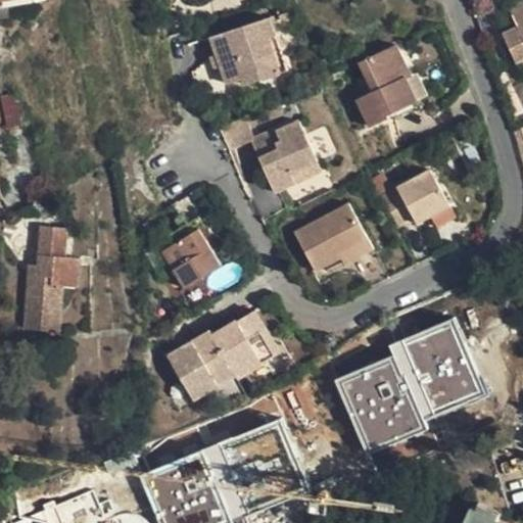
[(518,27),(504,33),(519,65),(522,63),(522,0),(510,7),(518,27)]
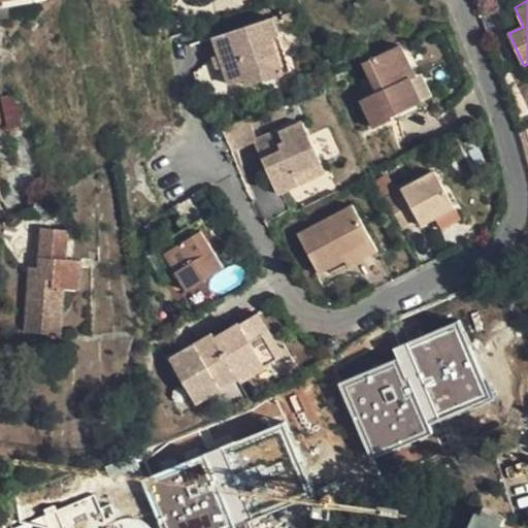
[(261,60),(275,55),(269,37),(279,34),(272,17),(217,37),(232,83),(248,76),(250,84),(267,77),(261,60)]
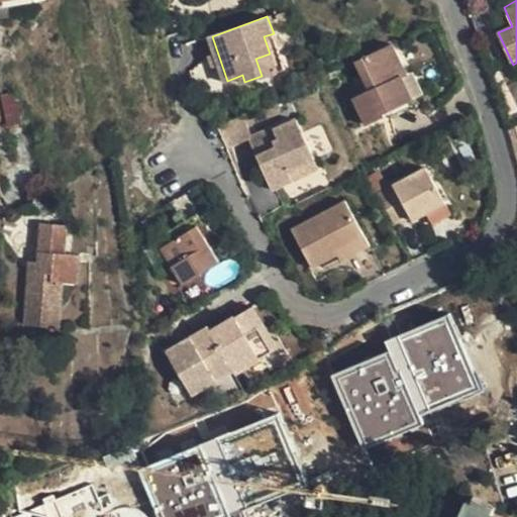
[(280,50),(274,33),(264,36),(270,54),(280,50)]
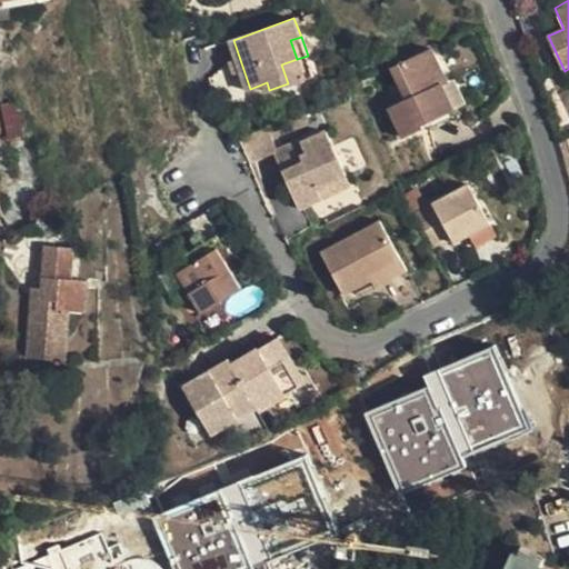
[(435,88),(442,83),(447,81),(431,48),(392,67),(408,99),(390,107),(403,137),(423,128),(421,123),(417,115),(426,111),(430,120),(447,112),(435,88)]
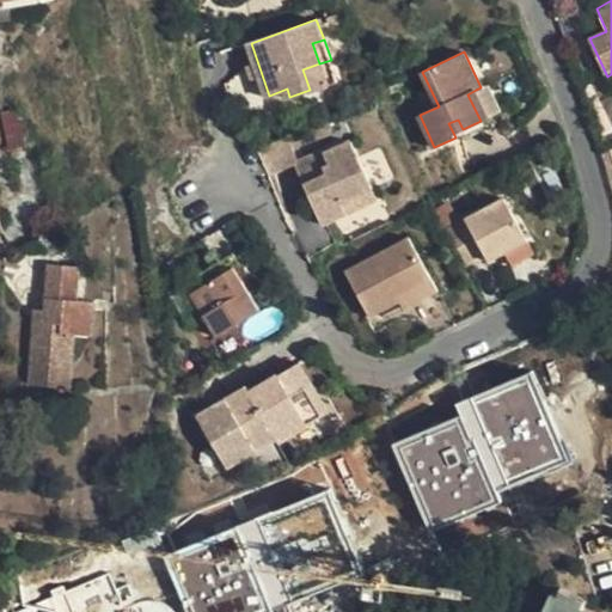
[(331,60),(319,63),(303,69),(310,90),(338,79),(331,60)]
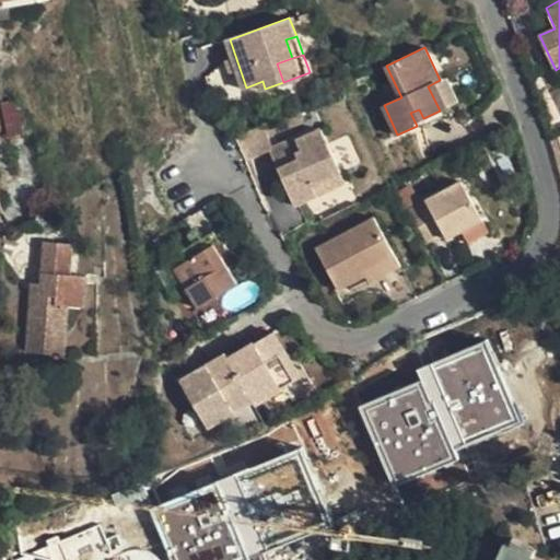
[(447,107),(435,82),(428,86),(440,111),(447,107)]
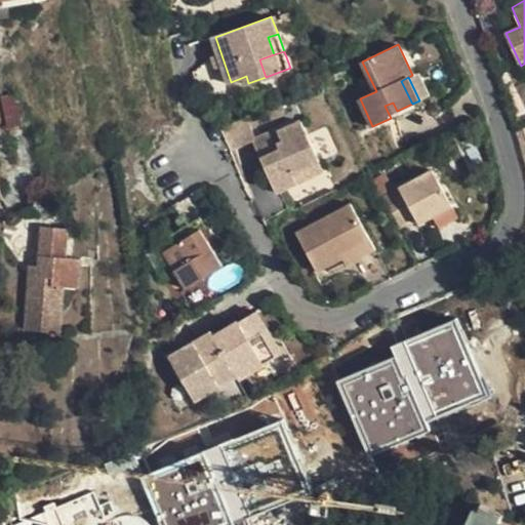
[(19,94),(4,97),(10,125),(25,122),(19,94)]
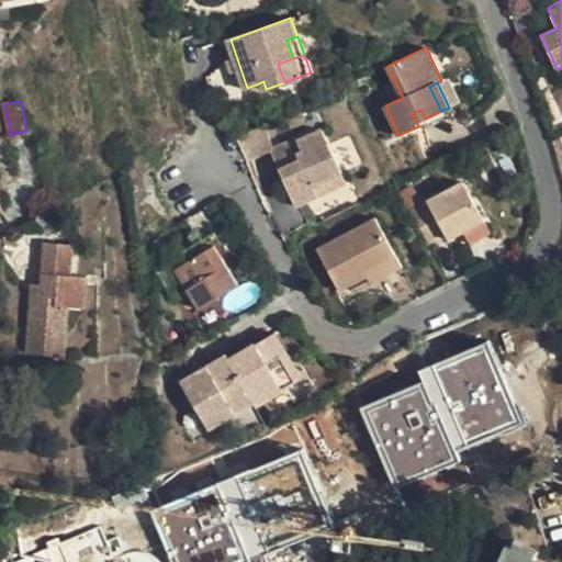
[(416,122),(425,119),(420,110),(412,113),(416,122)]
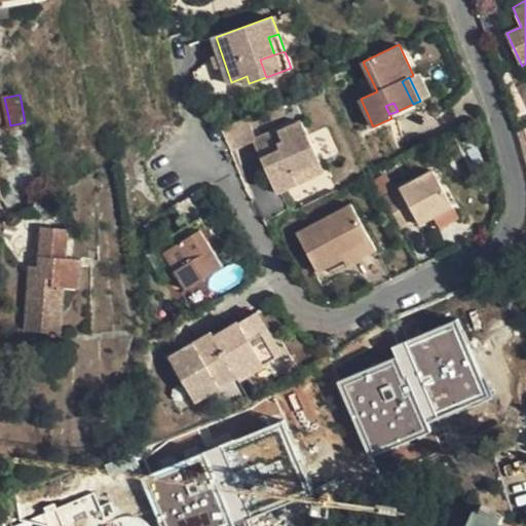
[(304,170),(322,161),(303,122),(280,134),(278,130),(253,143),(279,194),(307,180),(304,170)]
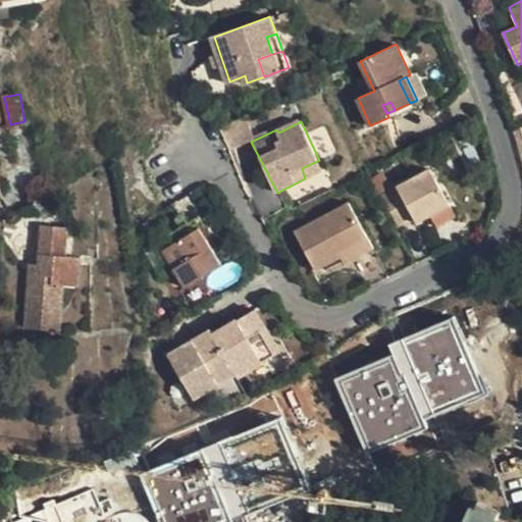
[(324,168),(319,160),(302,168),(305,178),(324,168)]
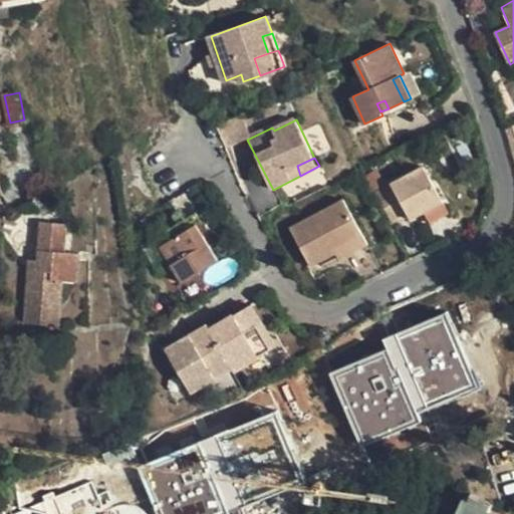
[(447,212),(441,201),(425,166),(391,183),(408,217),(419,211),(424,223),(447,212)]
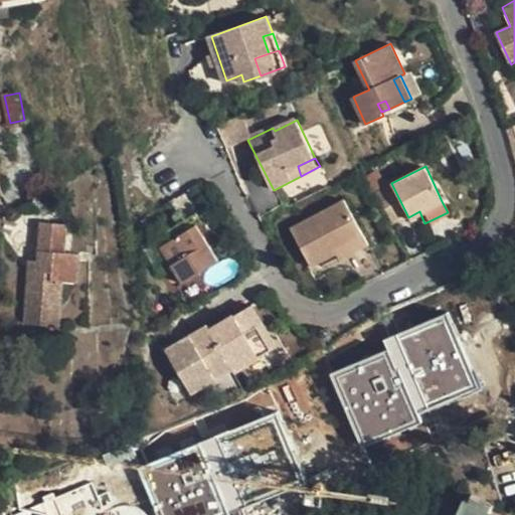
[(312,267),(338,253),(336,247),(364,234),(347,201),(291,228),(312,267)]
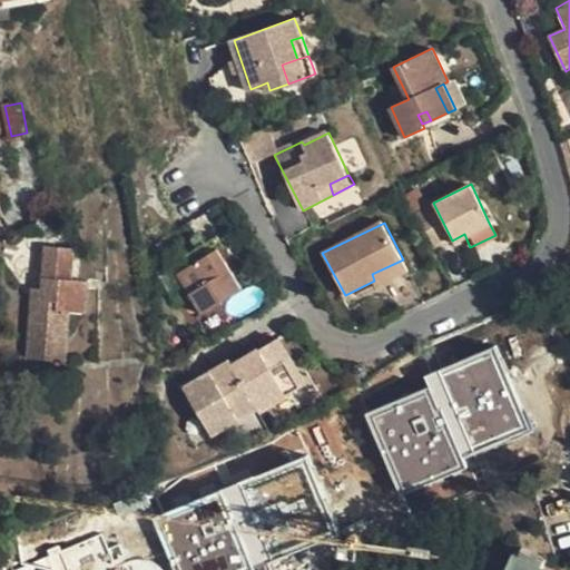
[(28,349),(42,347),(42,326),(61,326),(61,298),(77,297),(76,265),(61,266),(59,233),(32,236),(35,277),(35,287),(25,287),(28,349)]
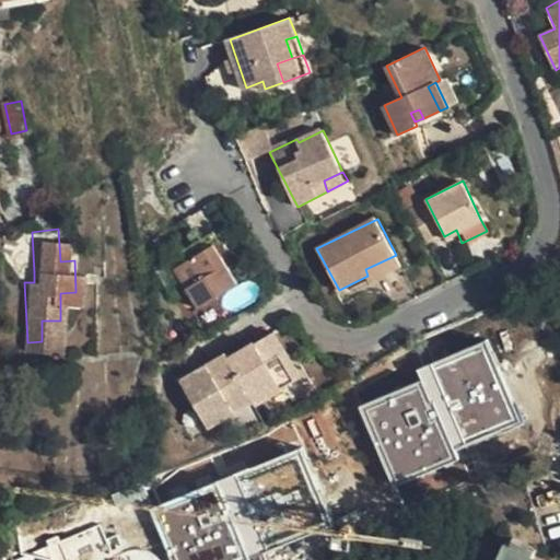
[(187,246),(194,257),(213,246),(220,241),(212,231),(187,246)]
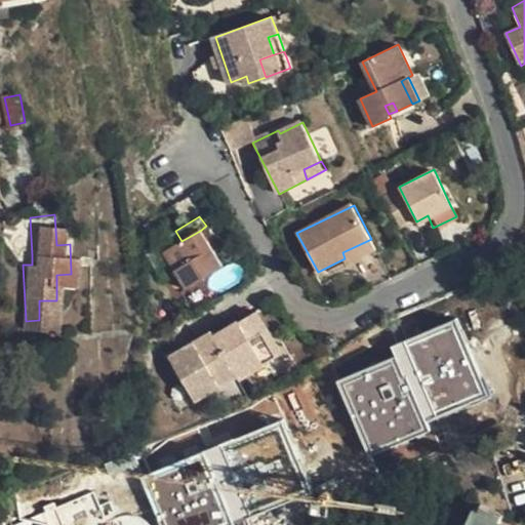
[(223,267),(200,231),(182,241),(163,252),(185,289),(223,267)]
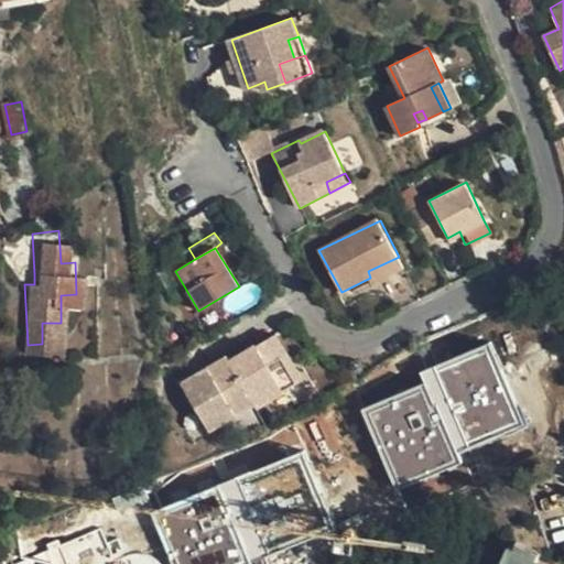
[(404,268),(399,257),(368,271),(370,278),(373,283),(404,268)]
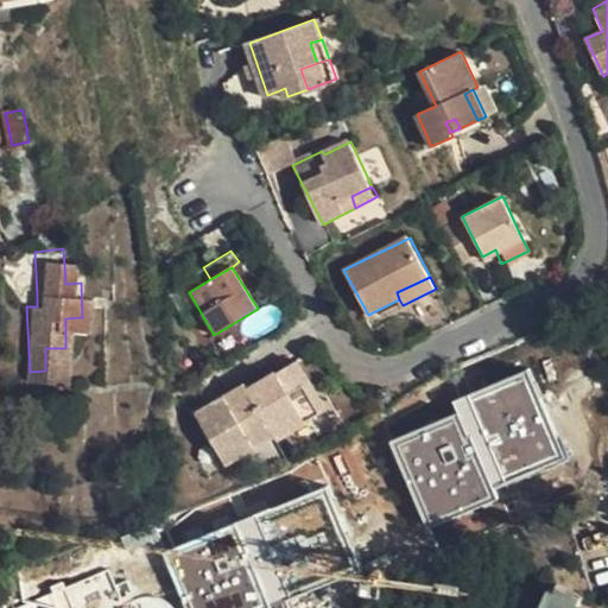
[(26,296),(26,306),(37,306),(37,296),(26,296)]
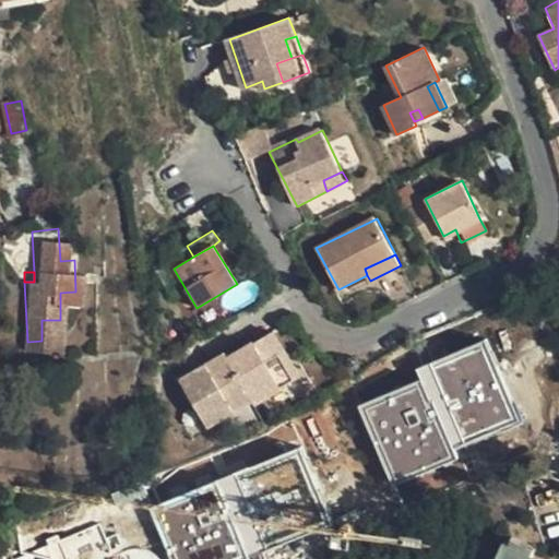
[(61,340),(60,320),(42,320),(42,341),(61,340)]
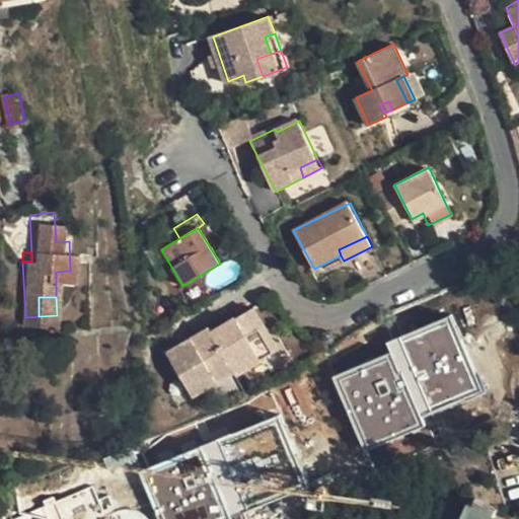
[(256,310),(240,320),(244,325),(260,315),(256,310)]
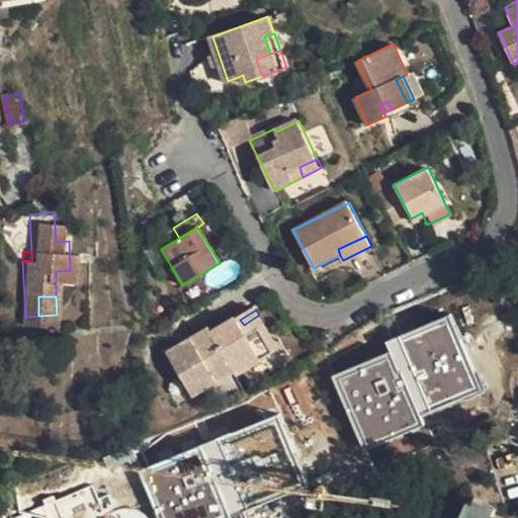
[(244,325),(240,320),(213,336),(211,333),(167,356),(193,400),(238,376),(239,378),(281,355),(259,315),(244,325)]
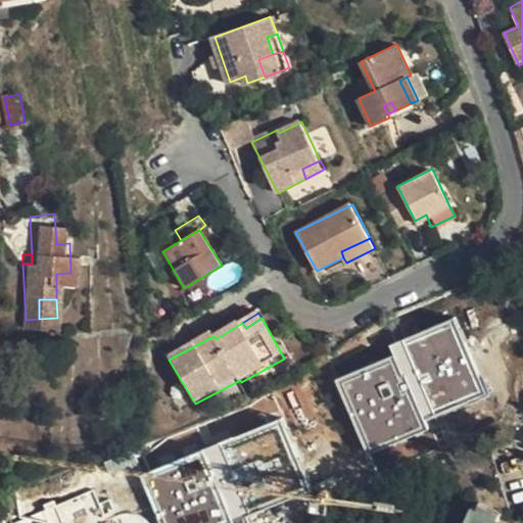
[(335,377),(361,447),(487,402),(458,319),(386,343),(391,358),(335,377)]
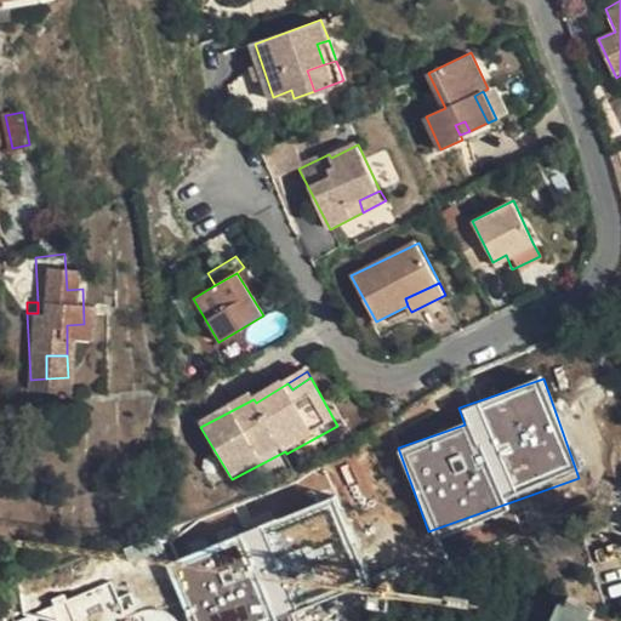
[(166,558),(187,620),(258,620),(271,617),(250,557),(275,548),(280,563),(345,541),(331,502),(166,558)]
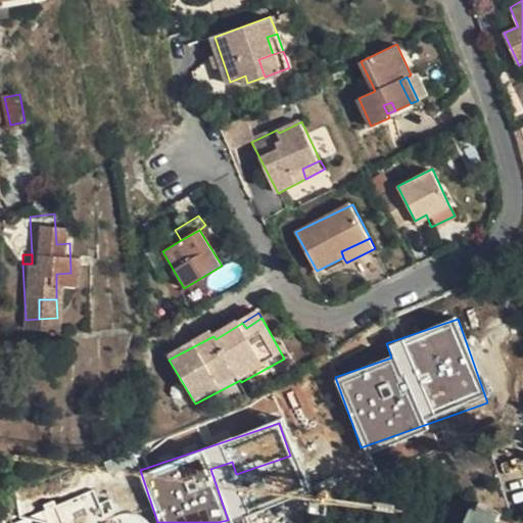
[(507,522),(473,508),(465,522),(507,522)]
